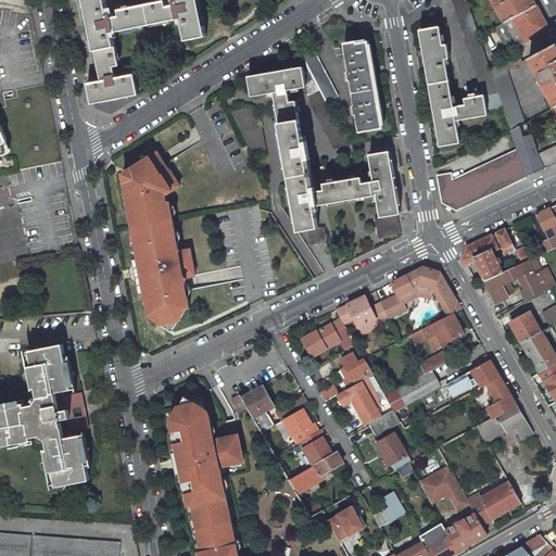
[(109,14),(105,0),(85,0),(96,50),(115,46),(113,33),(151,24),(148,4),(121,10),(122,16),(114,17),(113,13),(109,14)]
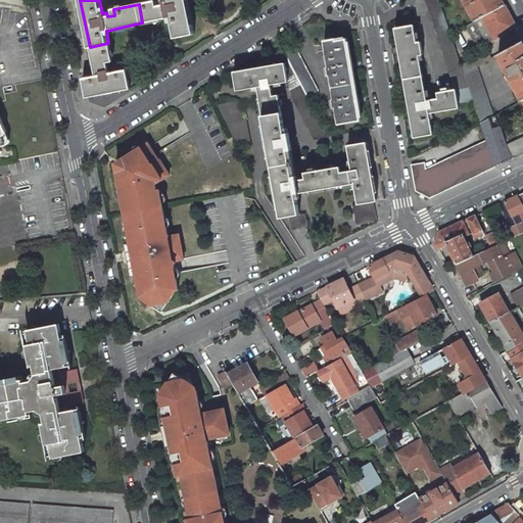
[(156,0),(139,4),(142,22),(172,17),(176,38),(194,34),(187,0),(165,0),(164,0),(165,5),(157,6),(156,0)]
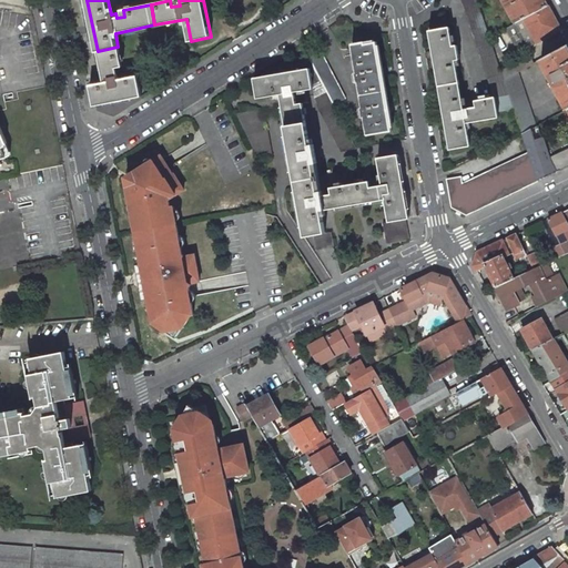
[(462,0),(494,97),(495,97),(497,111),(514,108),(505,80),(501,71),(490,37),(477,0),(462,0)]
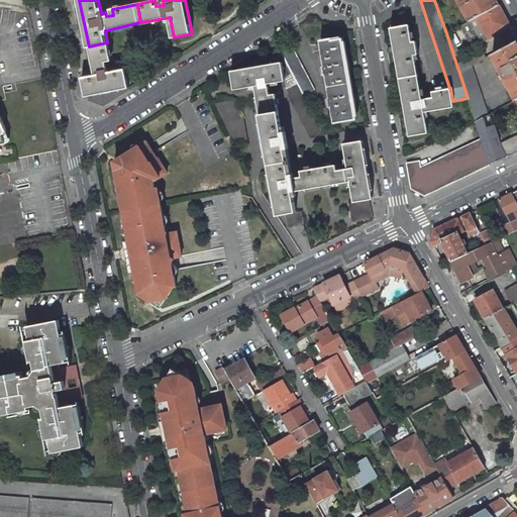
[(457,0),(470,20),(477,16),(498,5),(495,0),(457,0)]
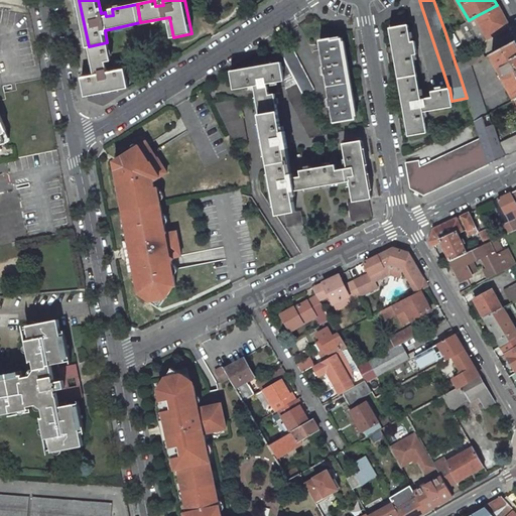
[(495,30),(508,23),(497,5),(476,16),(488,38),(497,33),(495,30)]
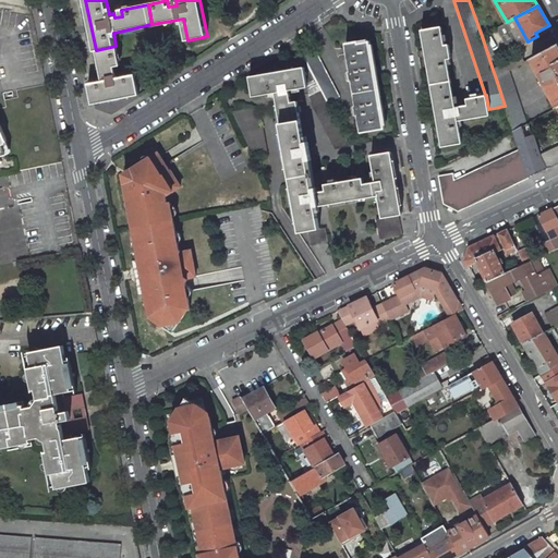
[(516,39),(507,22),(496,27),(506,45),(516,39)]
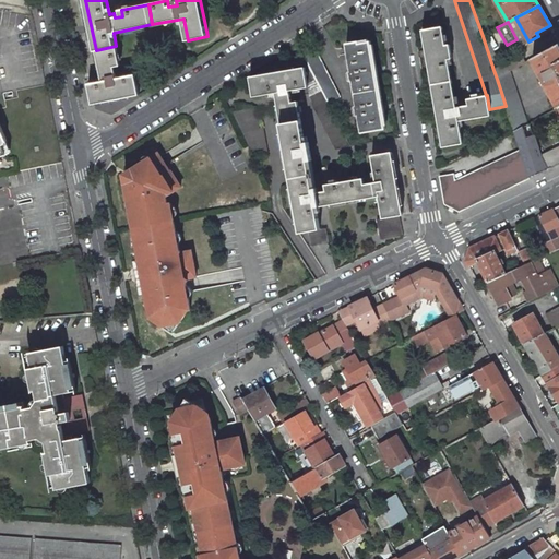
[(423,31),(432,84),(452,81),(448,59),(452,58),(450,45),(445,45),(442,26),(423,31)]
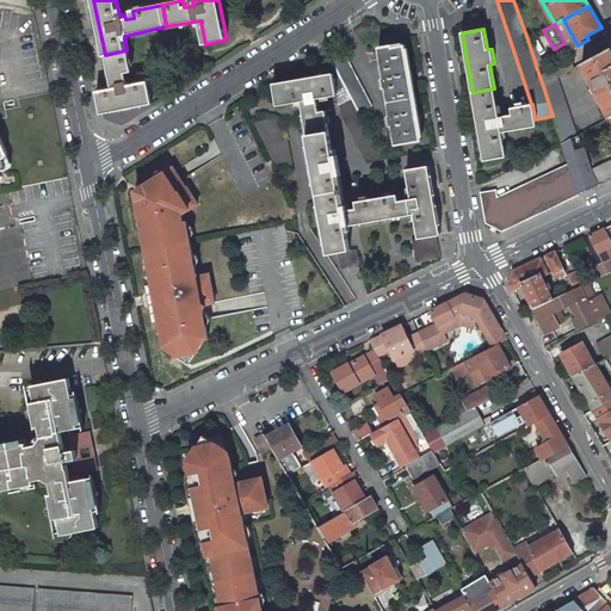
[(393,44),(378,47),(395,146),(421,141),(413,93),(405,44),(393,47),(393,44)]
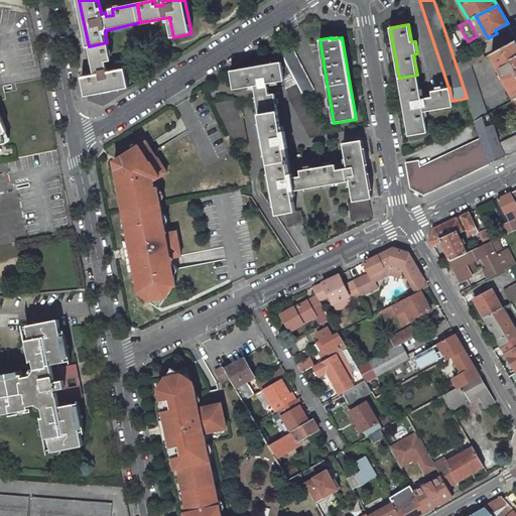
[(515,39),(492,53),(515,99),(515,98),(515,39)]
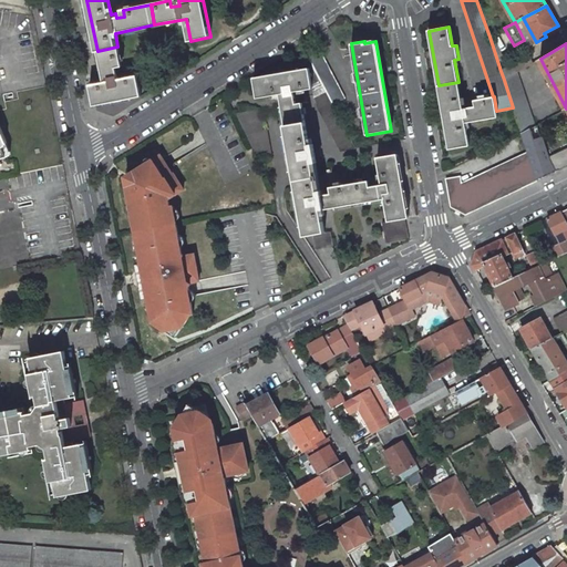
[(122,66),(117,47),(98,51),(104,82),(90,85),(94,105),(141,96),(136,75),(119,80),(115,68),(122,66)]
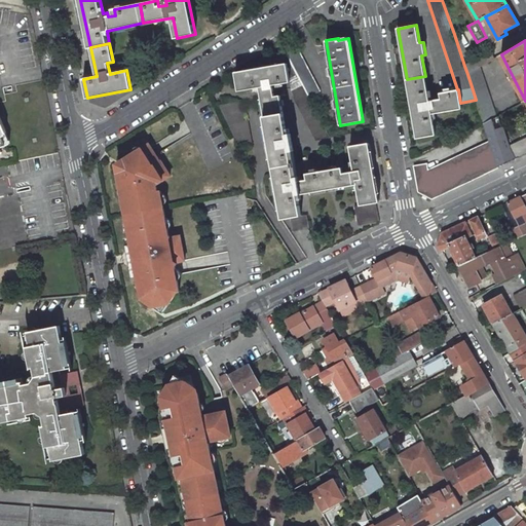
[(295,43),(284,49),(291,63),(302,85),(309,98),(321,92),(295,43)]
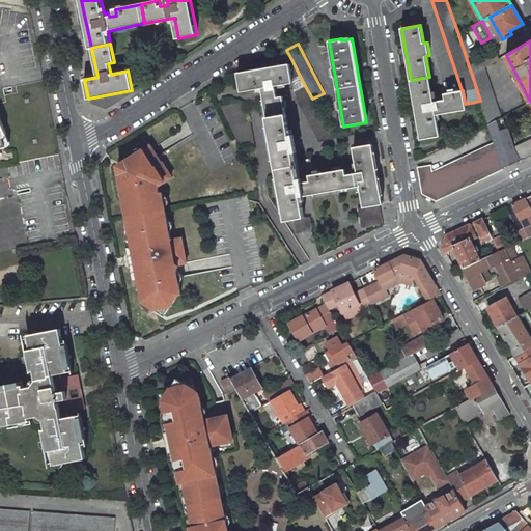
[(495,52),(469,66),(472,75),(484,67),(499,59),(495,52)]
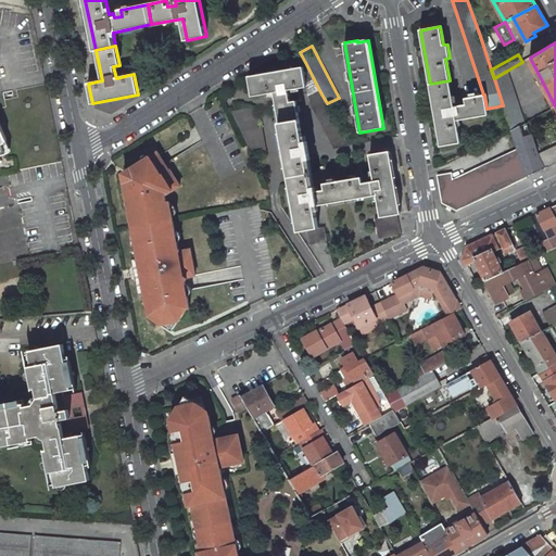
[(307,66),(302,67),(306,87),(308,96),(319,90),(307,66)]
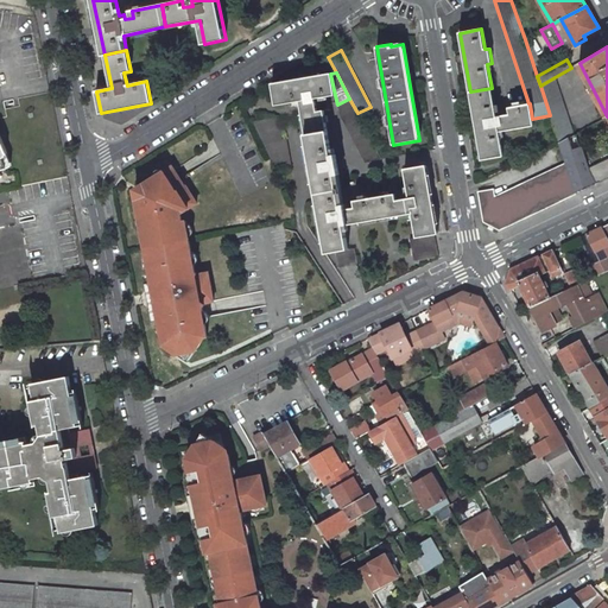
[(330,74),(272,83),(276,106),(299,101),(327,253),(336,251),(348,248),(343,225),(378,220),(412,214),(416,238),(435,234),(438,234),(429,185),(426,165),(404,169),(409,197),(344,208),(337,175),(342,173),(337,154),(334,154),(324,111),(317,112),(315,99),(335,95),(330,74)]
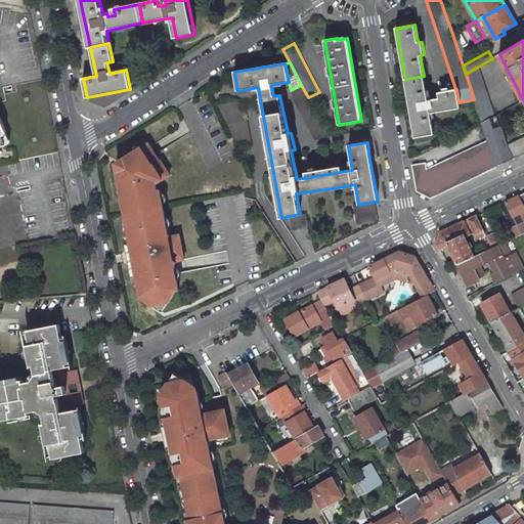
[(494,116),(478,67),(466,74),(474,99),(482,123),(494,116)]
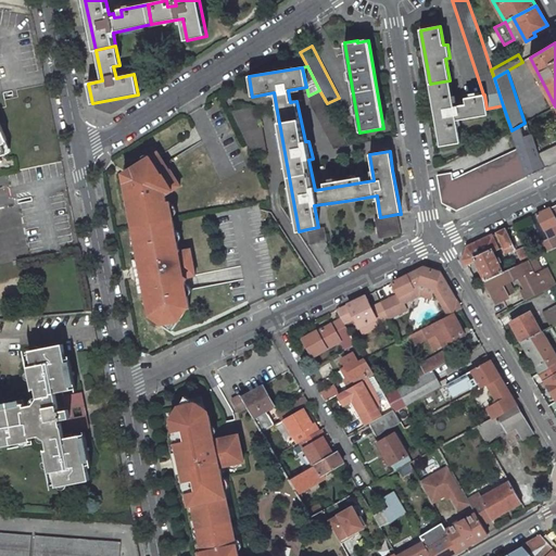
[(454,106),(450,80),(430,84),(441,146),(460,142),(456,121),(488,115),(487,109),(484,95),(483,95),(465,98),(466,104),(454,106)]
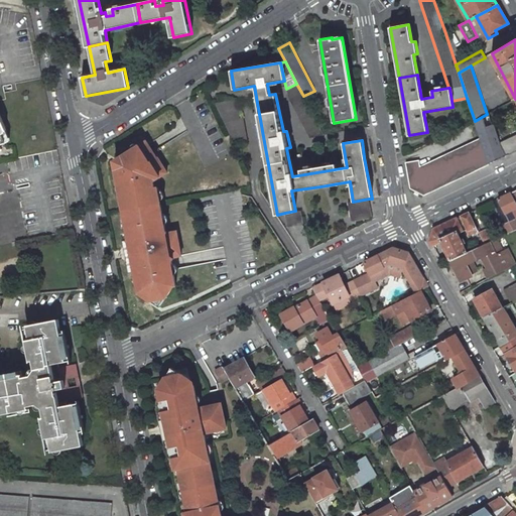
[(296,84),(286,89),(289,96),(288,97),(309,137),(324,135),(303,96),(296,84)]
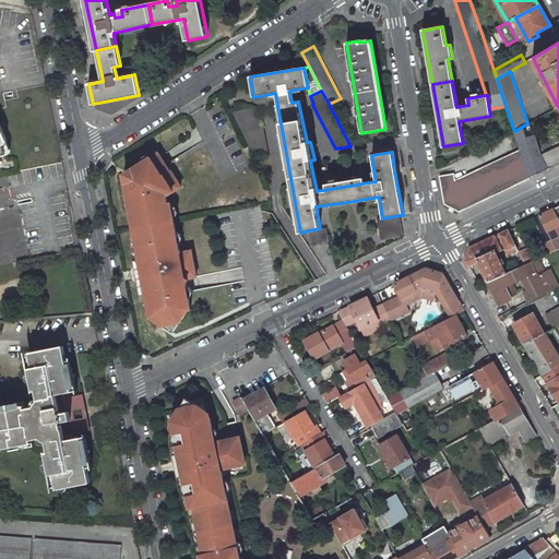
[(257,107),(232,113),(252,155),(268,152),(263,128),(260,128),(257,107)]
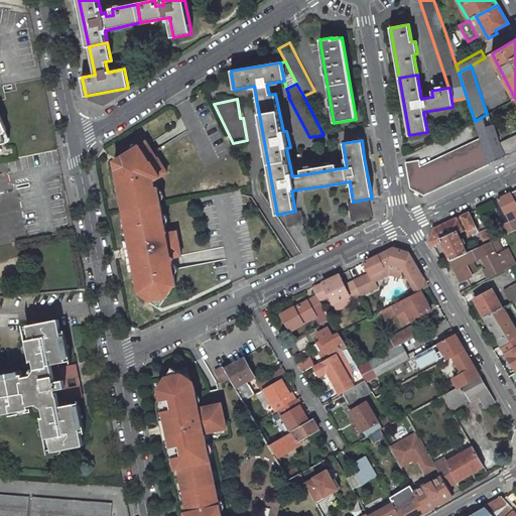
[(499,142),(489,114),(487,114),(475,121),(480,138),(489,164),(505,156),(506,156),(499,143),(499,142)]
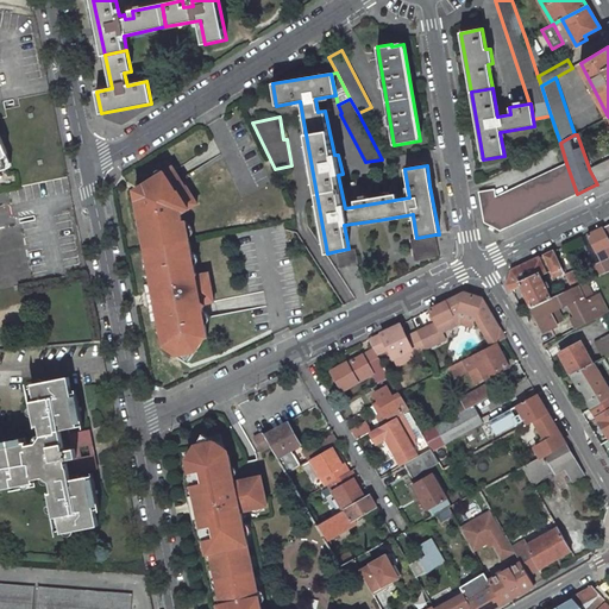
[(608,158),(589,169),(597,184),(608,179),(608,158)]
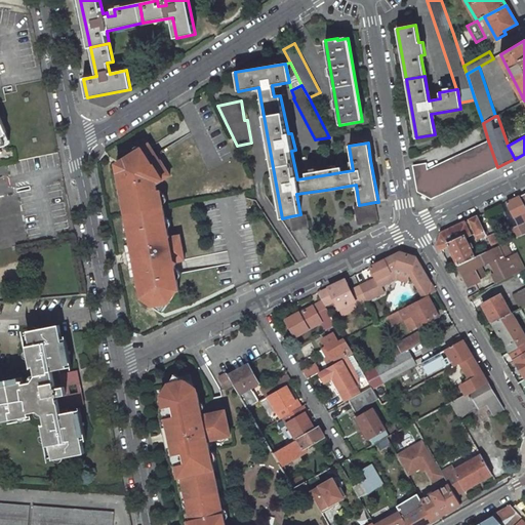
[(427,163),(413,165),(417,192),(431,198),(497,167),(488,140),(428,169),(427,163)]
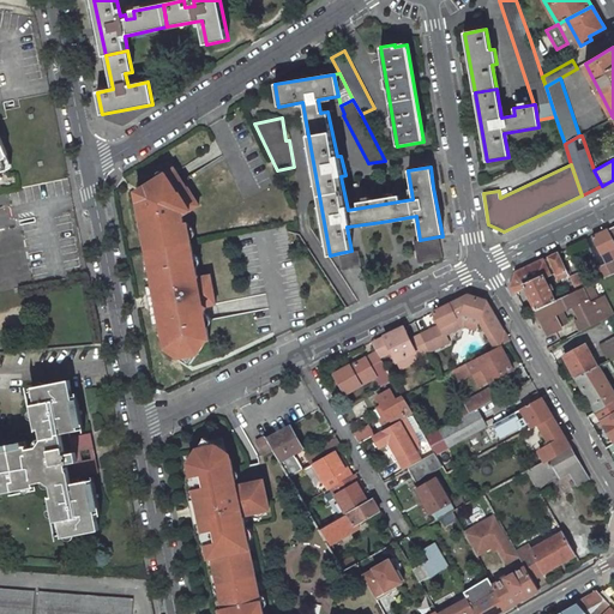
[(136,199),(145,245),(146,248),(190,239),(190,236),(186,221),(182,221),(180,214),(198,203),(187,186),(186,187),(172,167),(142,186),(140,186),(138,188),(137,188),(136,191),(136,192),(136,194),(136,196),(136,197),(136,199)]
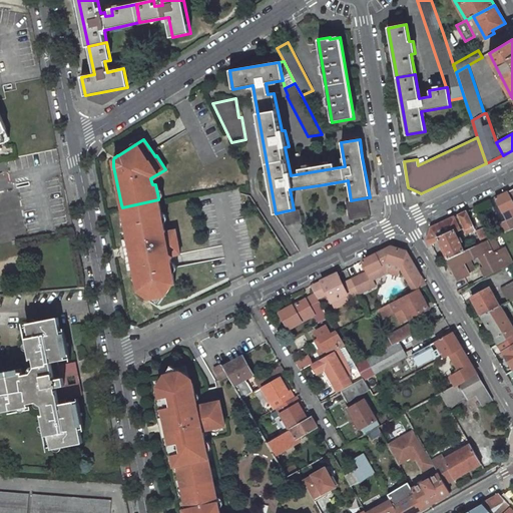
[(503,211),(512,206),(512,200),(508,191),(495,197),(503,212),(503,211)]
